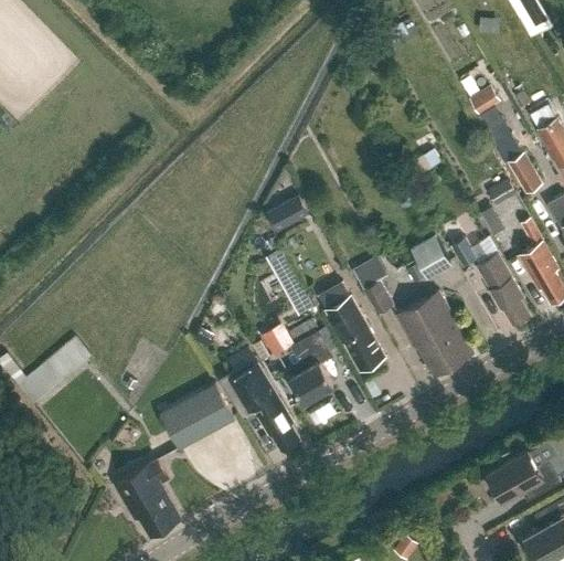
[(539,0),(508,0),(530,38),(553,24),(539,0)]
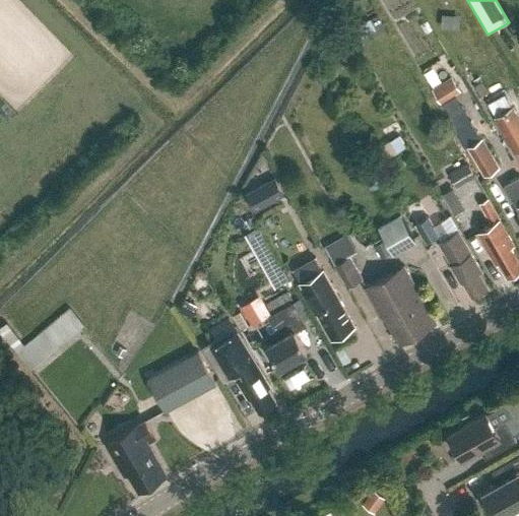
[(456,33),(457,19),(441,18),(440,31),(456,33)]
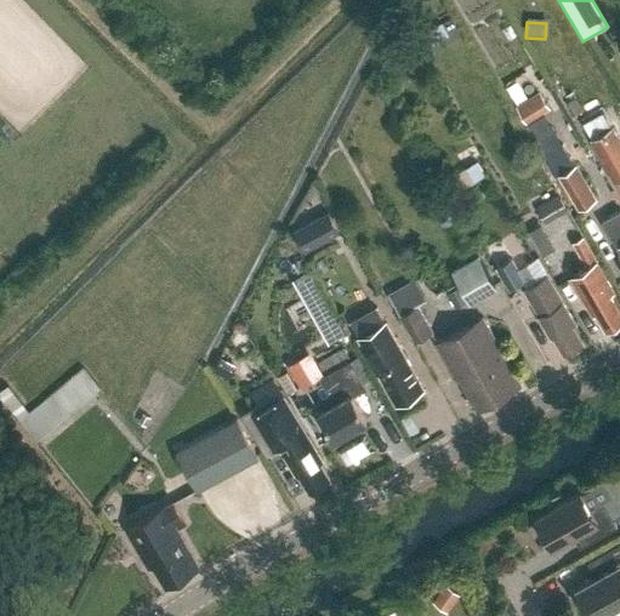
[(425,36),(432,50),(449,40),(442,27),(425,36)]
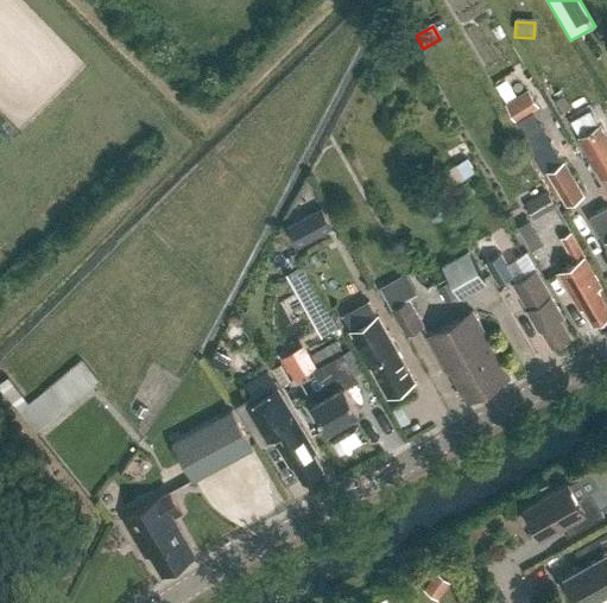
[(491,33),(497,44),(505,39),(499,30),(491,33)]
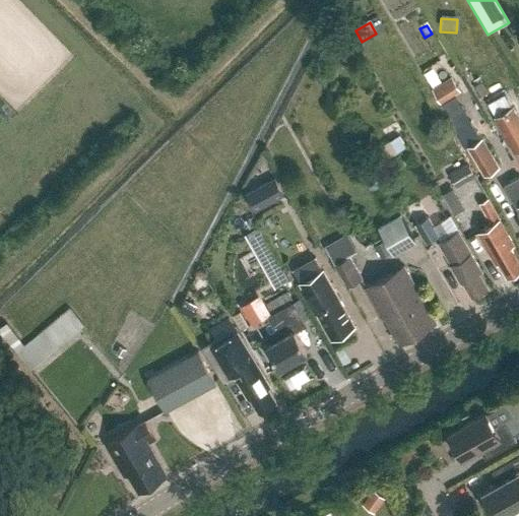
[(452,83),(432,95),(438,107),(458,94),(452,83)]
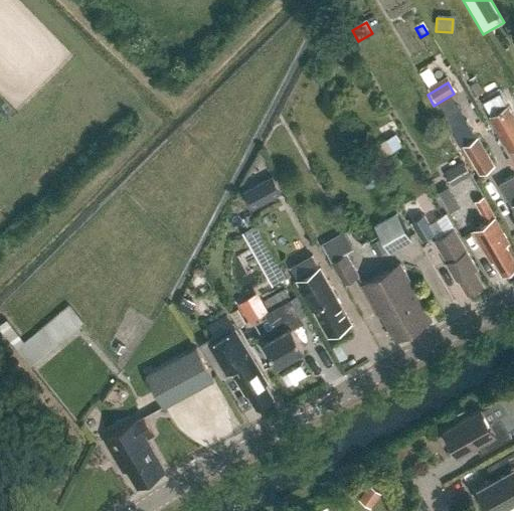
[(475,99),(482,95),(476,83),(469,89),(475,99)]
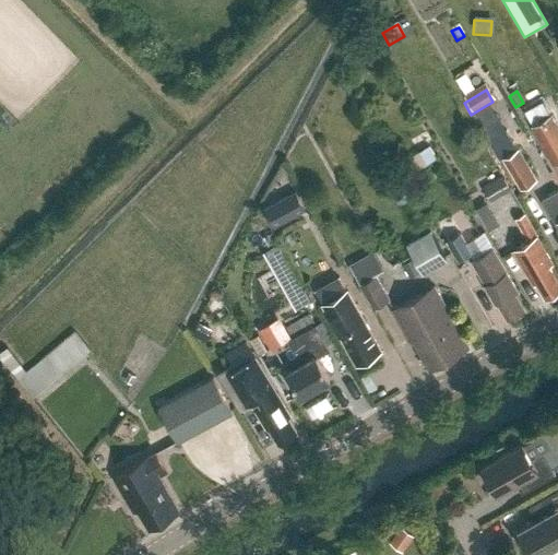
[(557,165),(557,130),(550,118),(549,118),(542,105),(523,115),(531,128),(530,129),(553,168),(557,165)]
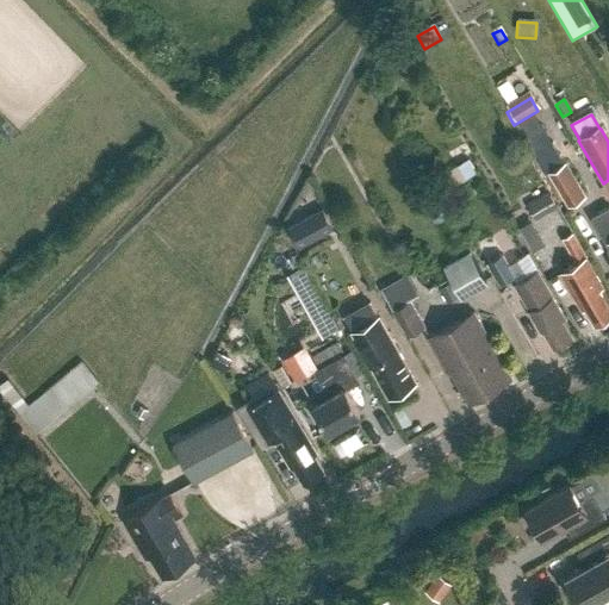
[(526,143),(536,137),(527,120),(517,126),(526,143)]
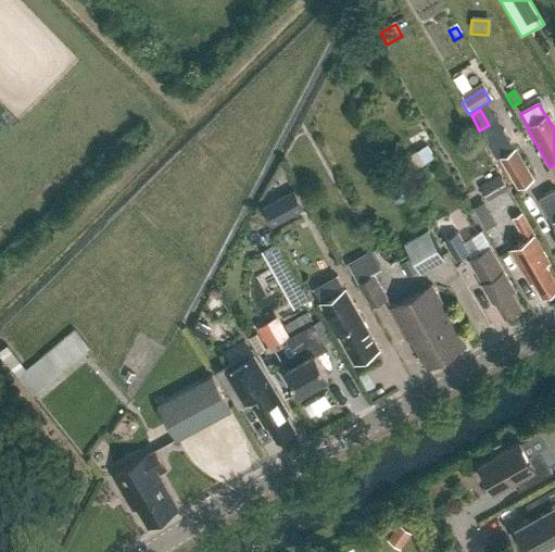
[(533,182),(515,151),(514,151),(503,133),(484,143),(495,162),(499,160),(517,191),(533,182)]
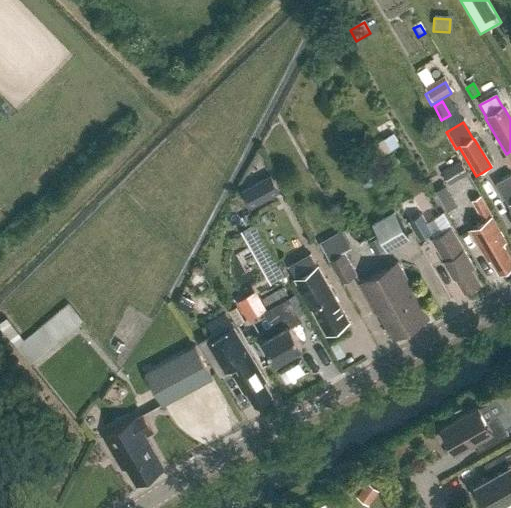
[(460,164),(442,175),(449,188),(468,177),(460,164)]
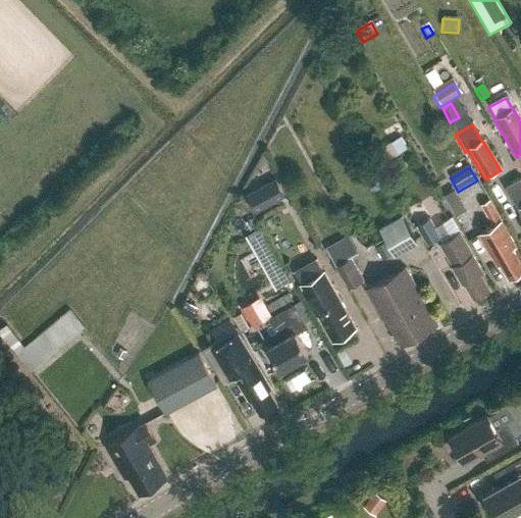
[(274,180),(243,197),(253,215),(284,199),(274,180)]
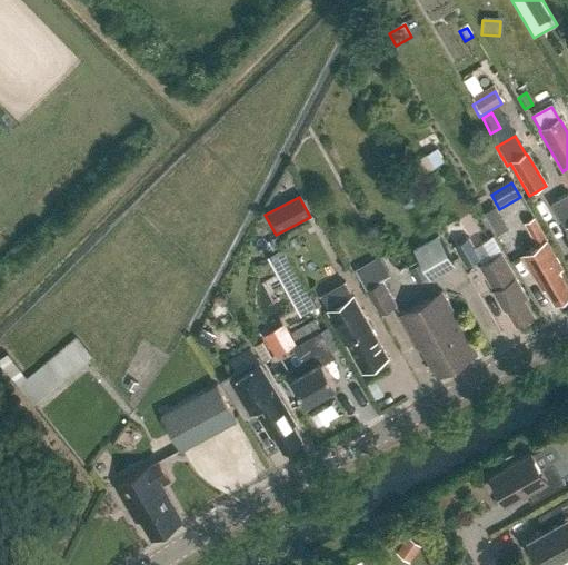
[(567,199),(554,208),(567,233),(567,199)]
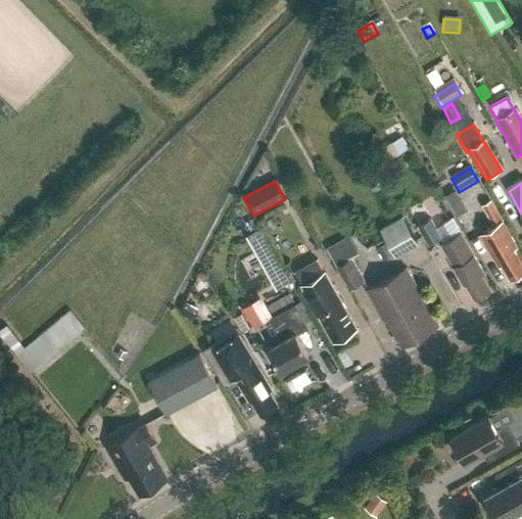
[(491,202),(480,208),(488,222),(489,222),(492,229),(480,236),(499,268),(502,266),(509,280),(513,278),(515,279),(520,276),(521,274),(521,273),(521,265),(514,250),(517,249),(491,202)]
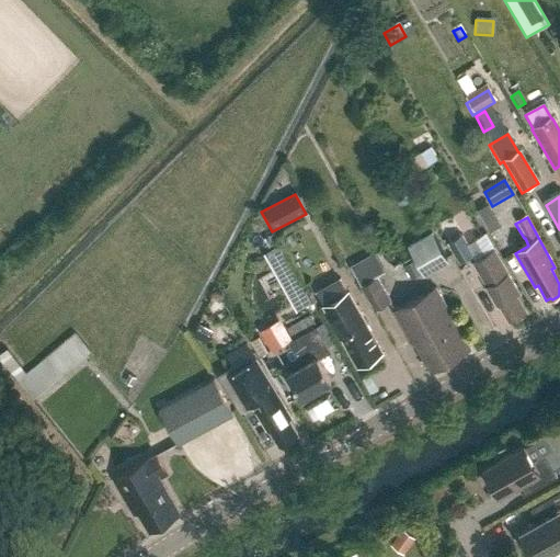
[(431,234),(407,248),(424,277),(448,264),(431,234)]
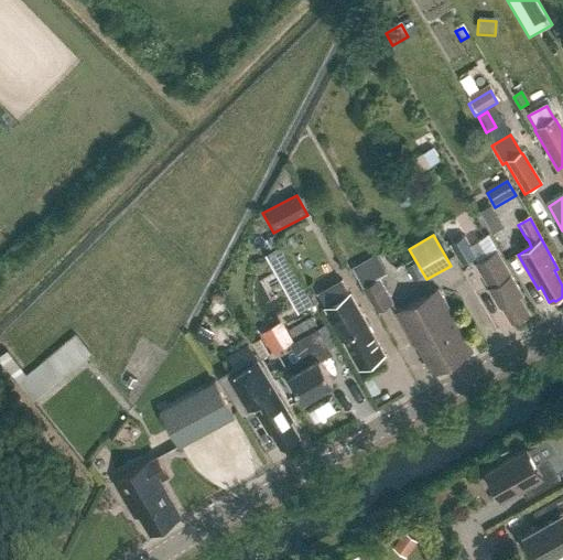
[(269,252),(279,248),(273,238),(264,244),(269,252)]
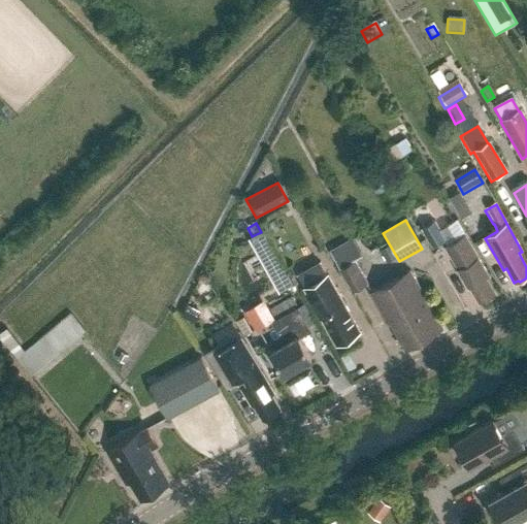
[(446,243),(434,223),(421,231),(432,251),(446,243)]
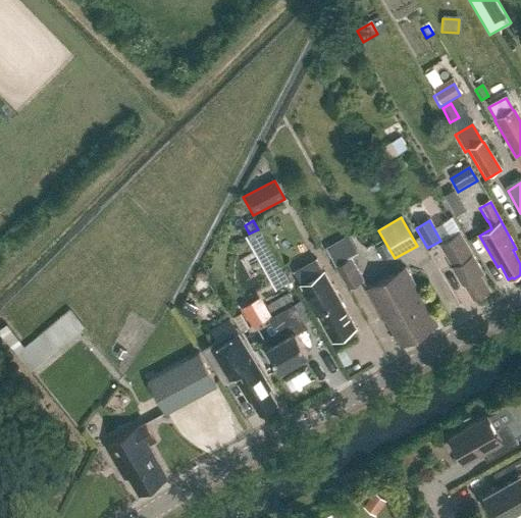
[(246,240),(276,294),(290,286),(260,231),(246,240)]
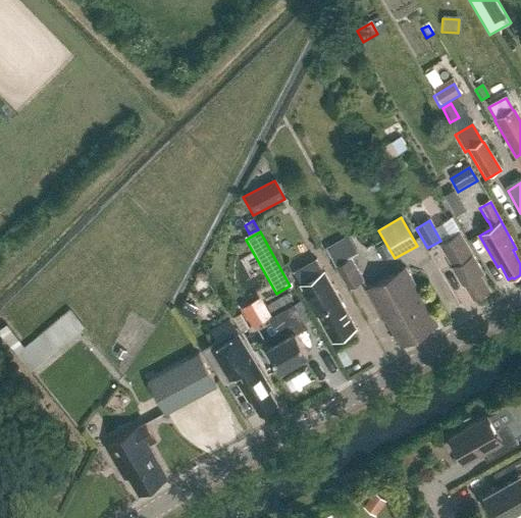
[(486,294),(490,292),(482,278),(485,277),(459,235),(440,246),(461,281),(464,283),(474,301),(478,299),(481,300),(486,298),(486,294)]
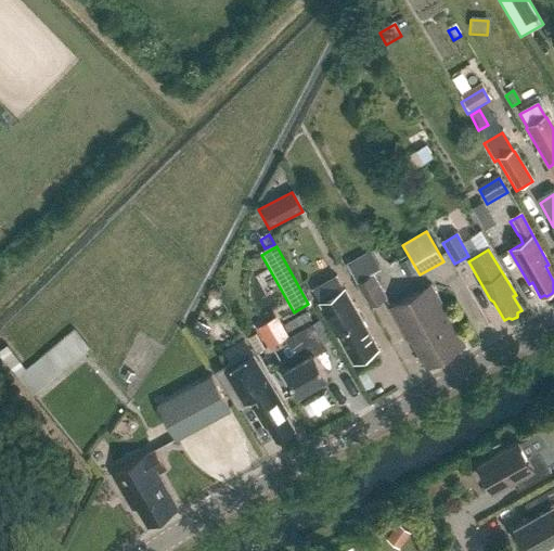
[(370,254),(346,267),(356,284),(356,285),(369,309),(386,300),(372,276),(379,271),(370,254)]
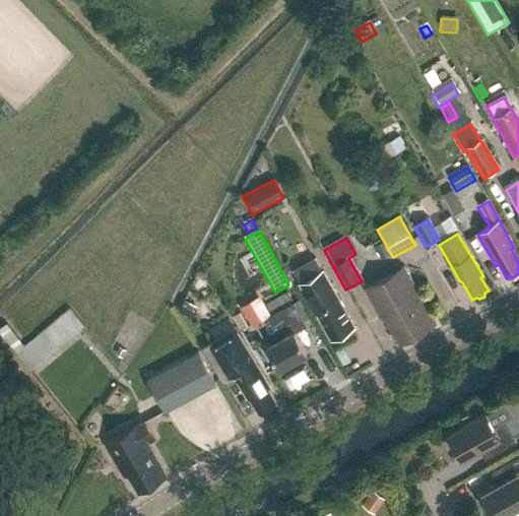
[(400,345),(435,326),(404,272),(367,294),(382,319),(384,317),(400,345)]
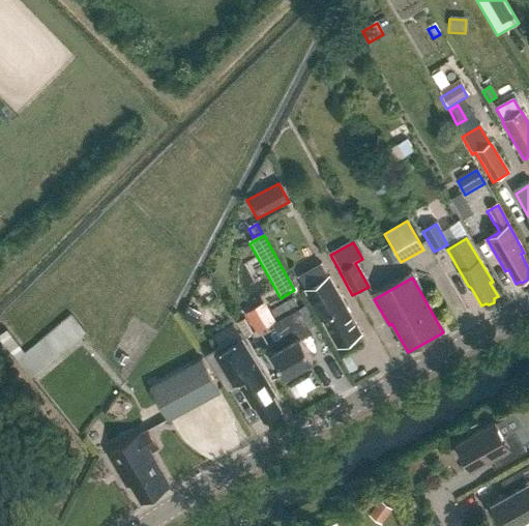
[(339,349),(361,335),(328,279),(306,292),(339,349)]
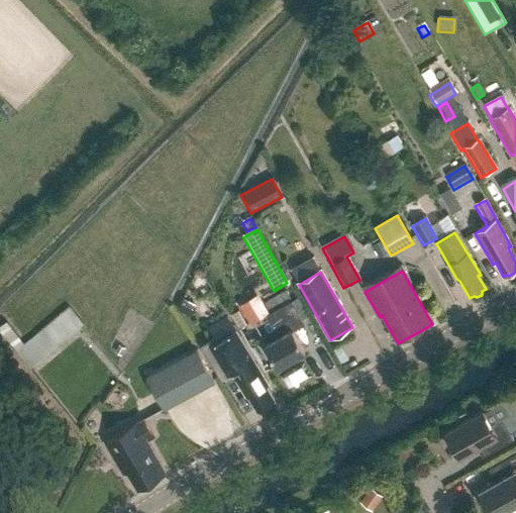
[(249,326),(268,316),(258,297),(238,307),(249,326)]
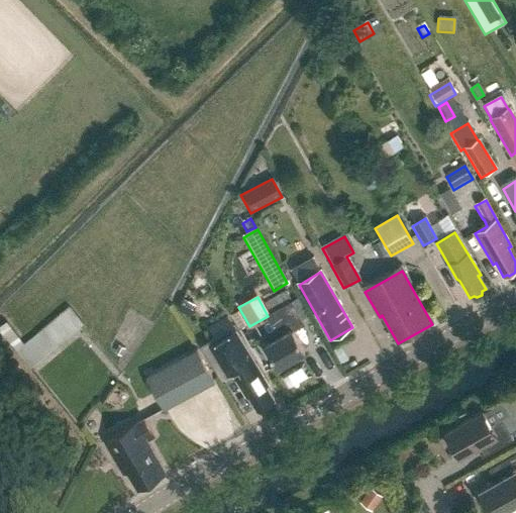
[(190,319),(196,307),(183,300),(177,312),(190,319)]
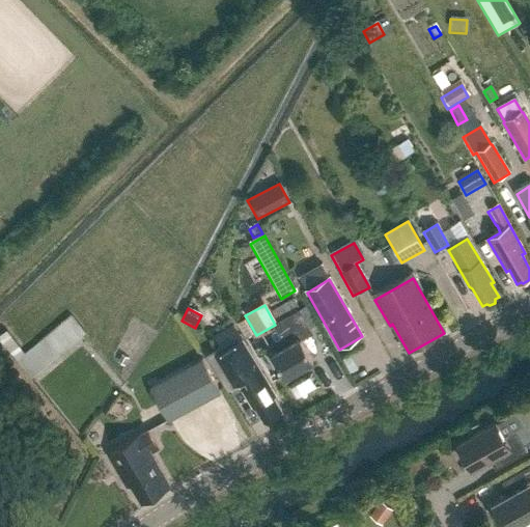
[(302,344),(313,337),(300,314),(274,329),(286,351),(274,358),(286,380),(313,364),(302,344)]
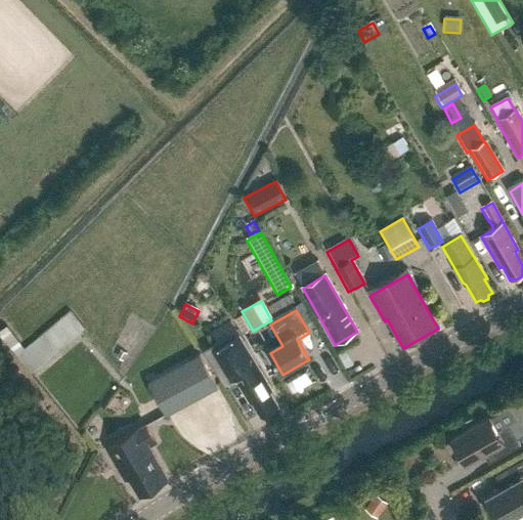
[(6,329),(0,333),(0,340),(29,376),(84,331),(70,313),(24,351),(6,329)]
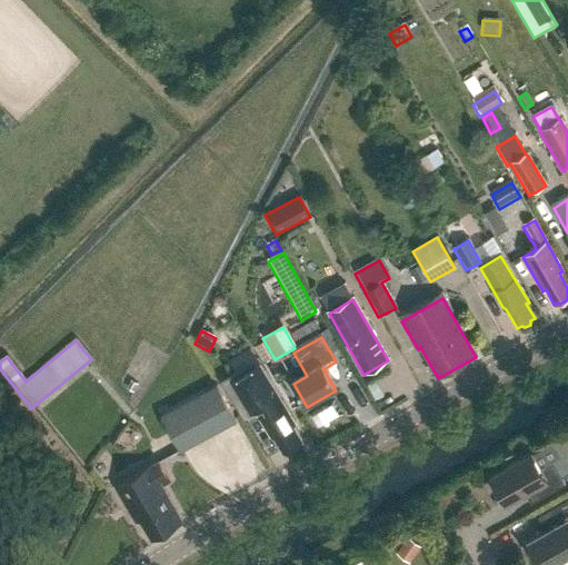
[(299,445),(302,443),(294,427),(296,426),(282,404),(282,405),(260,367),(240,379),(237,374),(221,384),(243,420),(259,410),(262,417),(259,418),(268,433),(269,433),(272,433),(285,454),(288,452),(291,452),(298,448),(299,445)]
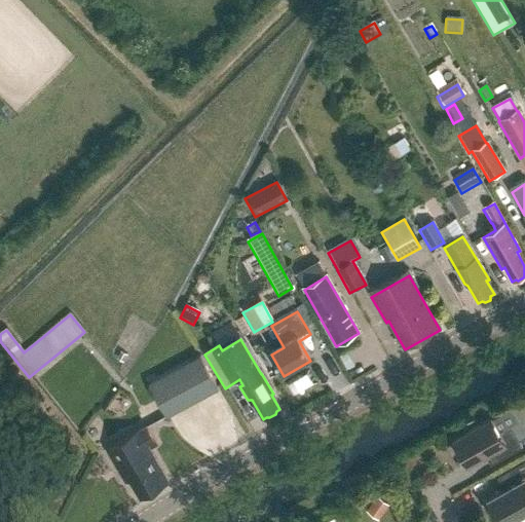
[(122,366),(127,358),(119,353),(115,362),(122,366)]
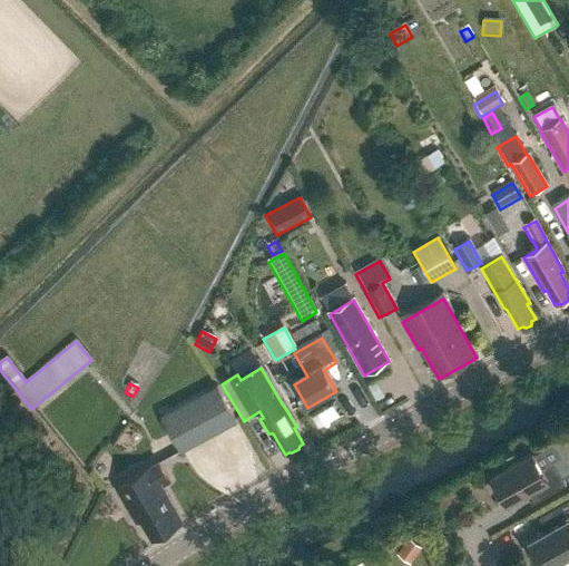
[(184,452),(238,423),(219,388),(165,417),(184,452)]
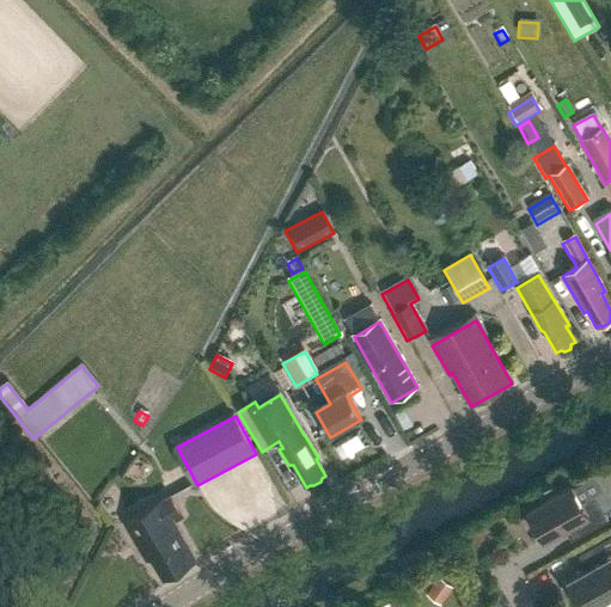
[(572,489),(527,513),(544,541),(569,528),(576,540),(608,522),(594,500),(581,507),(572,489)]
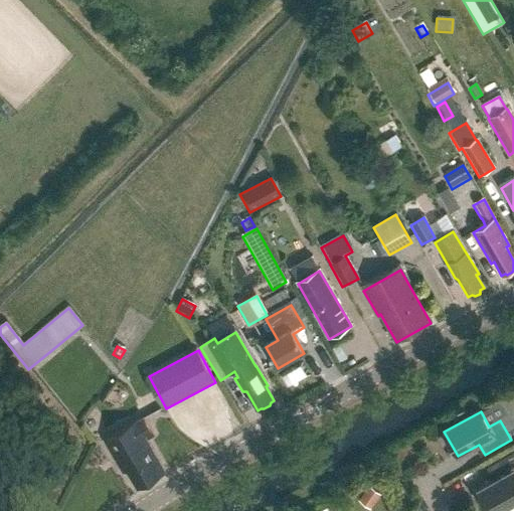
[(138,488),(166,473),(148,441),(156,438),(146,418),(106,440),(122,470),(126,467),(138,488)]
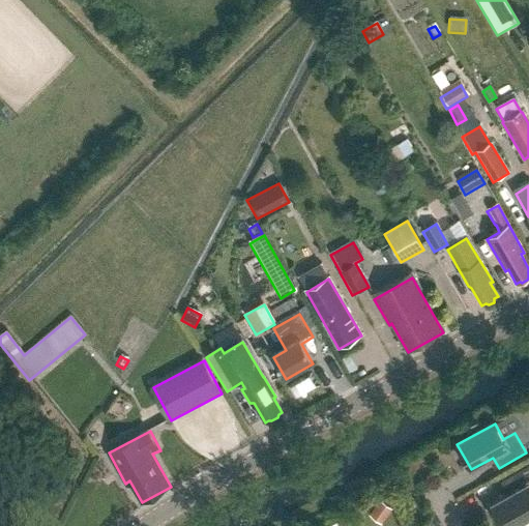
[(528,467),(505,480),(512,494),(492,505),(503,525),(516,525),(518,524),(518,525),(525,525),(528,523),(528,467)]
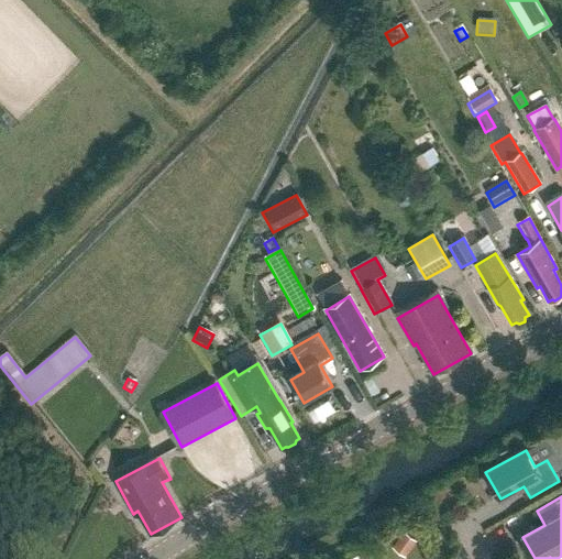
[(406,558),(416,544),(404,535),(392,550),(403,558),(406,558)]
